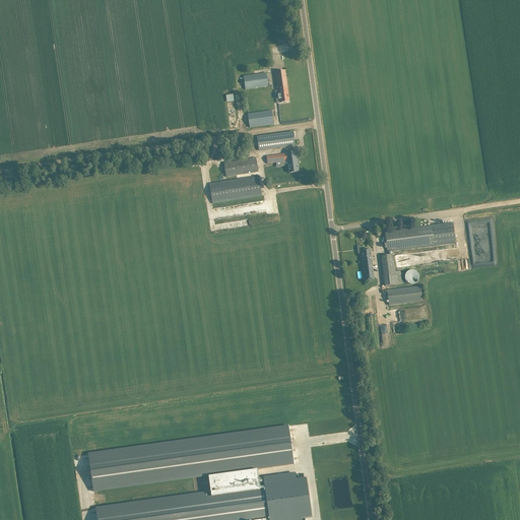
[(285,70),(275,72),(278,100),(280,100),(281,103),(289,102),(285,70)]
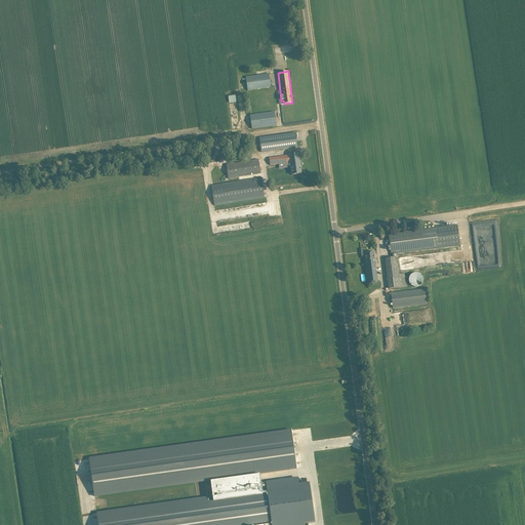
[(271,87),(270,74),(246,77),(247,90),(271,87)]
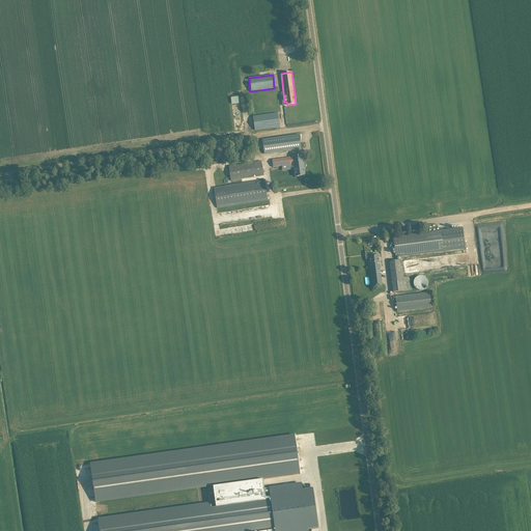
[(278,113),(253,116),(255,131),(279,128),(278,113)]
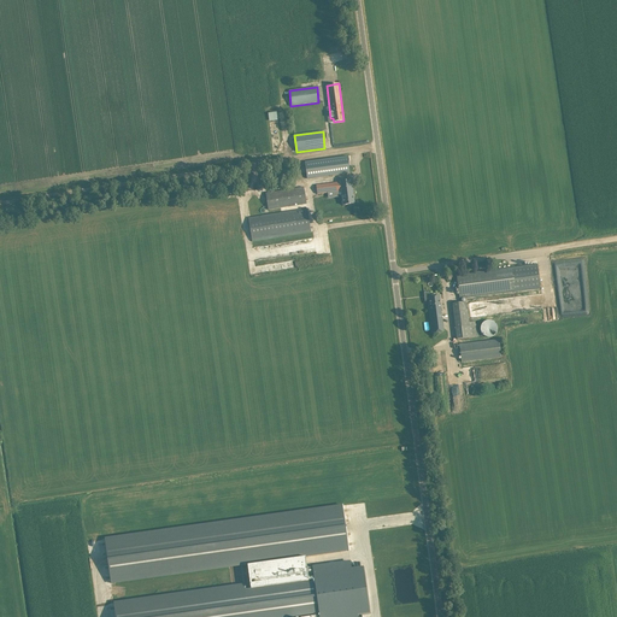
[(350,172),(348,157),(305,162),(307,178),(350,172)]
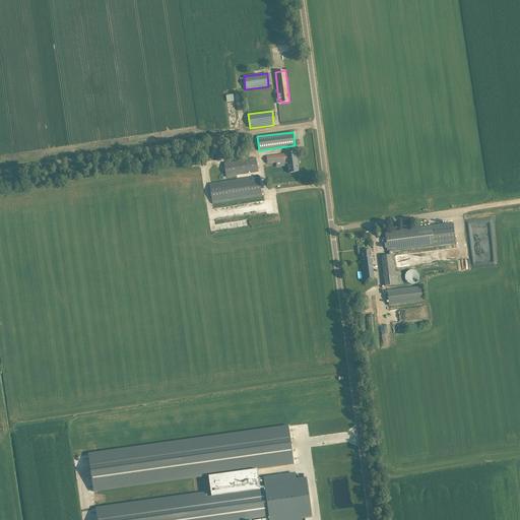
[(298,165),(296,152),(290,152),(267,155),(267,161),(268,164),(282,161),(287,161),(288,167),(289,173),(294,173),(299,172),(298,166),(298,165)]
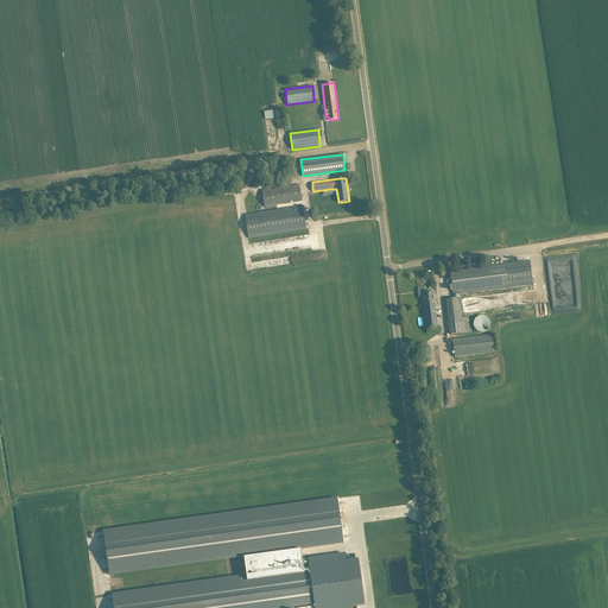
[(265,207),(276,206),(277,207),(277,208),(284,207),(284,204),(302,201),(299,184),(263,190),(265,207)]
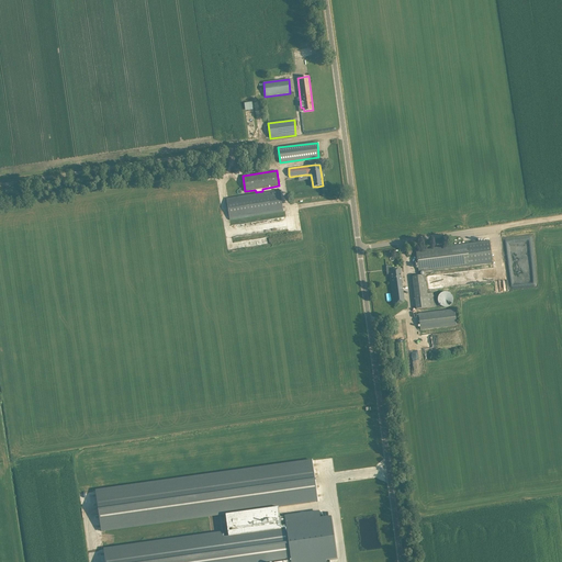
[(280,190),(256,193),(227,199),(226,199),(229,221),(245,217),(283,212),(280,191),(280,190)]
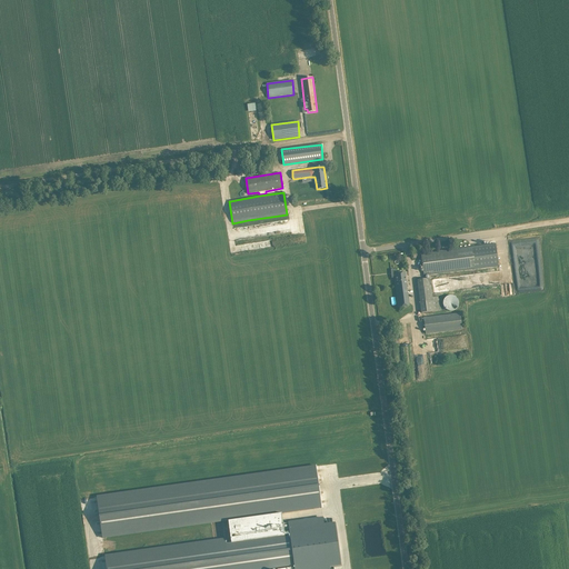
[(497,245),(421,253),(425,276),(459,272),(499,267),(497,245)]
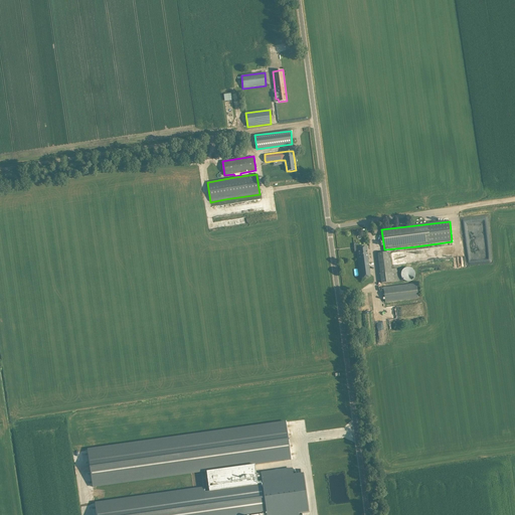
[(357,251),(360,279),(370,277),(366,246),(358,247),(358,251),(357,251)]
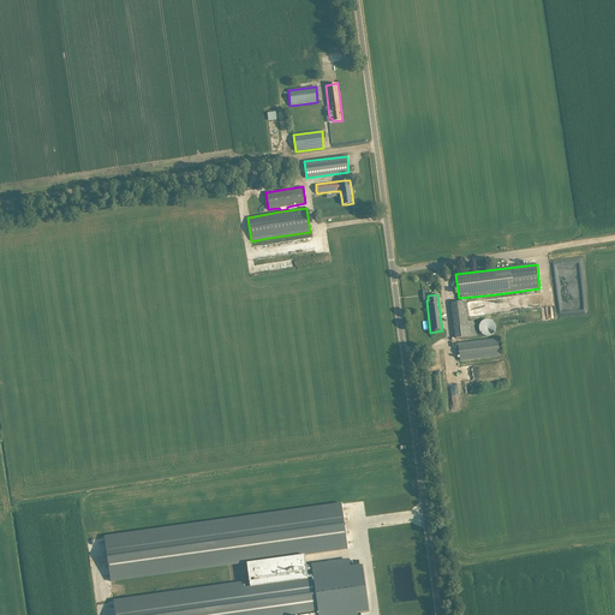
[(457,339),(476,336),(477,336),(476,323),(473,323),(473,321),(467,322),(465,302),(452,303),(457,339)]
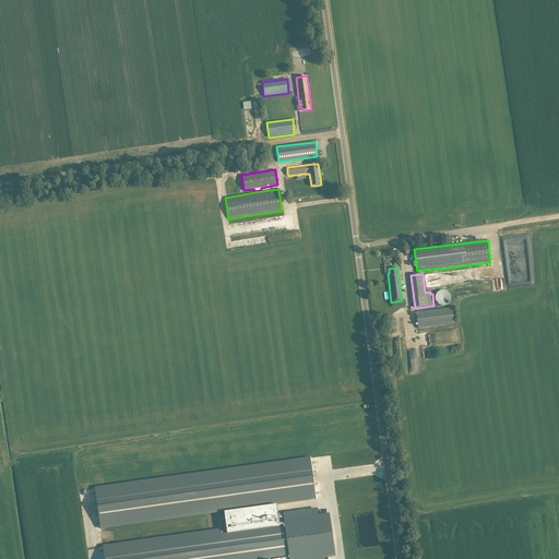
[(489,299),(487,285),(439,292),(440,305),(489,299)]
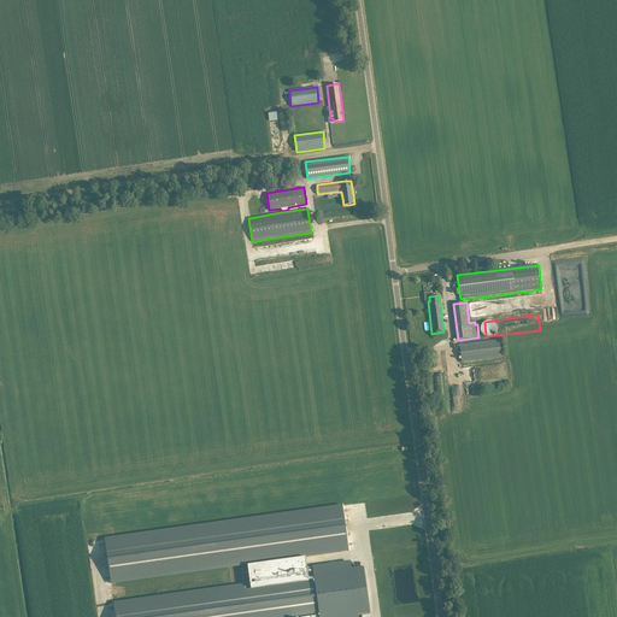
[(462,363),(501,358),(499,340),(459,346),(462,363)]
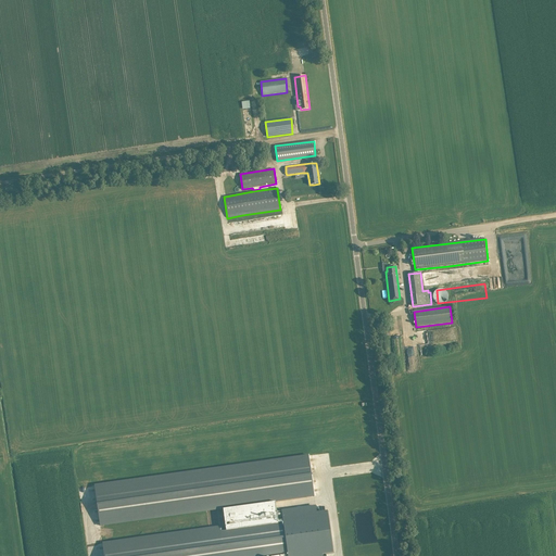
[(315,494),(310,455),(95,484),(100,525),(315,494)]
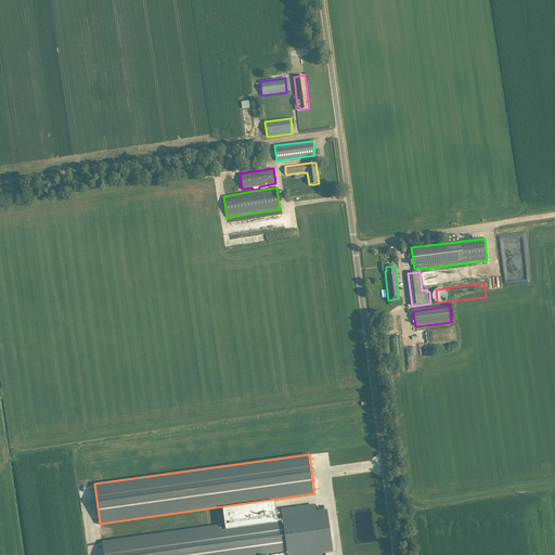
[(276,512),(276,511),(275,501),(222,508),(226,530),(278,523),(276,512)]
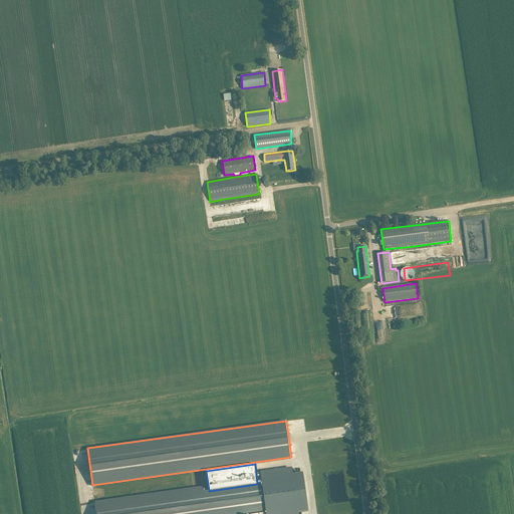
[(293,474),(292,467),(260,472),(262,484),(95,507),(95,513),(230,513),(266,509),(266,513),(298,513),(298,511),(308,509),(303,472),(293,474)]
